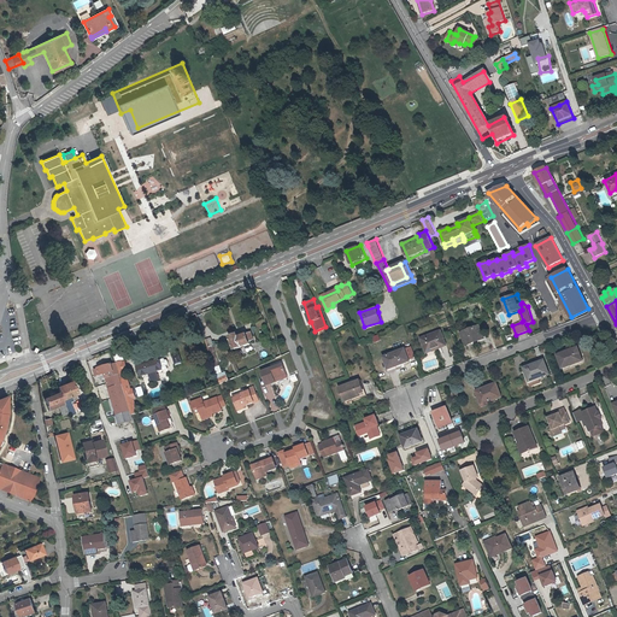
[(462,333),(466,345),(470,344),(471,346),(487,340),(482,329),(480,329),(479,327),(462,333)]
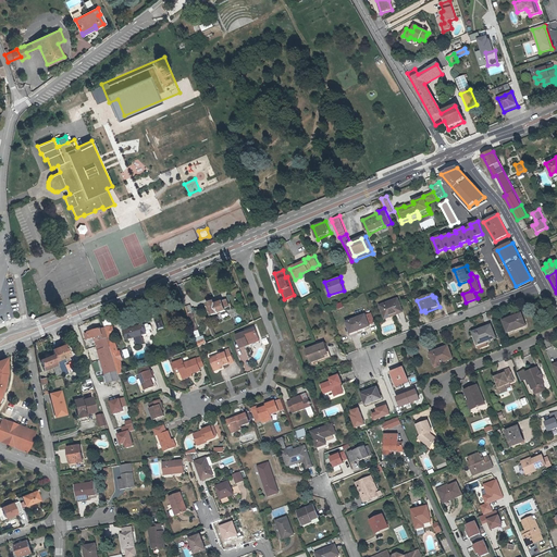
[(401,312),(397,299),(380,306),(384,317),(396,312),(397,313),(401,312)]
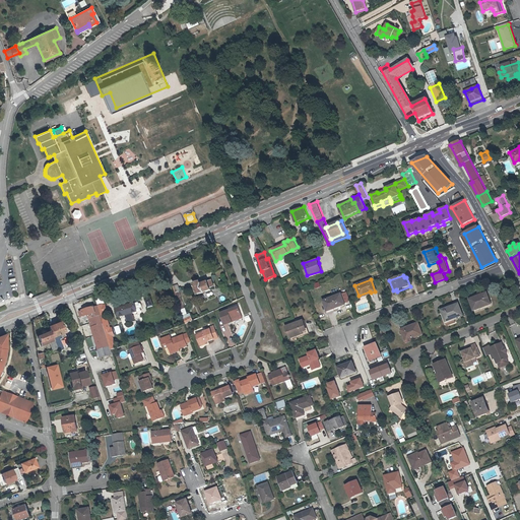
[(202,280),(194,283),(199,296),(213,289),(209,281),(203,283),(202,280)]
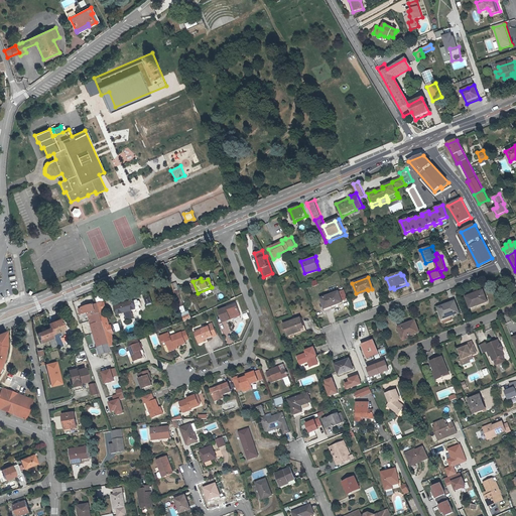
[(342,302),(338,290),(319,298),(325,309),(342,302)]
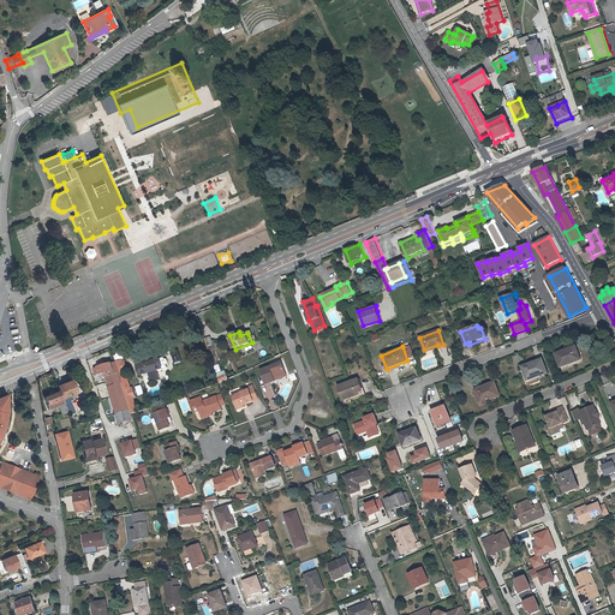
[(578,352),(575,346),(555,354),(560,368),(579,360),(575,353),(578,352)]
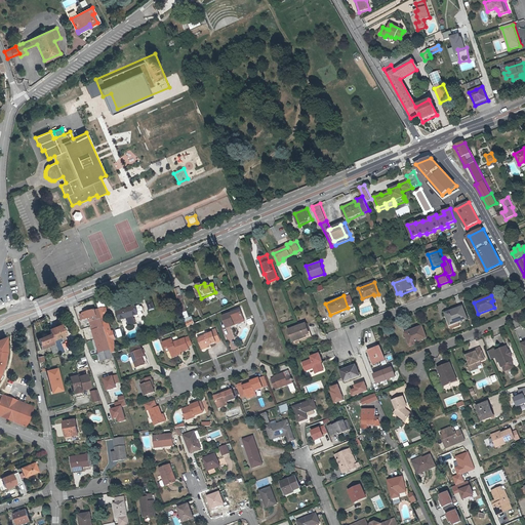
[(461,304),(453,306),(455,310),(445,314),(446,318),(447,318),(450,324),(468,318),(461,304)]
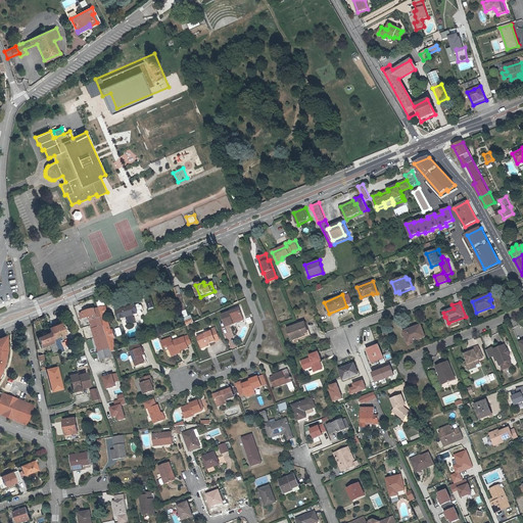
[(139,313),(136,304),(119,311),(122,319),(128,317),(130,325),(136,323),(133,315),(139,313)]
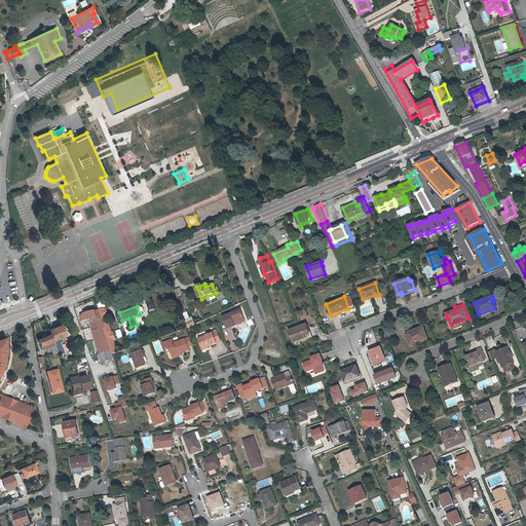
[(99,309),(102,317),(107,316),(109,315),(107,309),(105,309),(105,308),(99,309)]
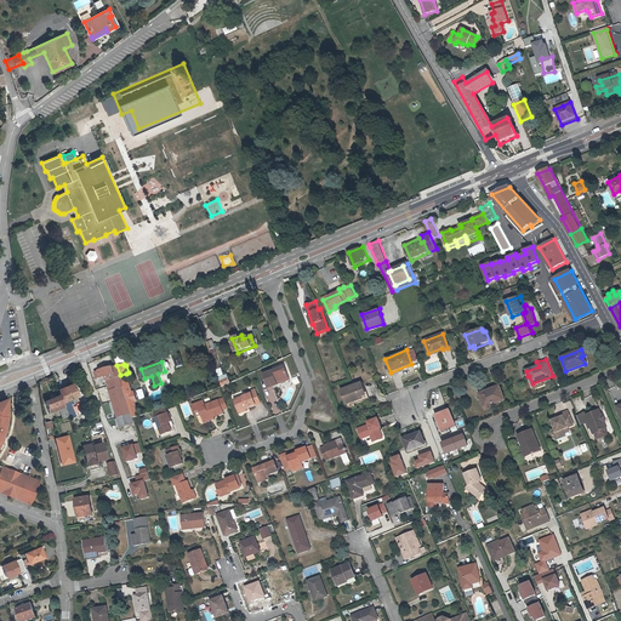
[(120,375),(117,365),(95,372),(97,379),(101,377),(102,379),(106,377),(113,403),(127,399),(126,394),(120,375)]
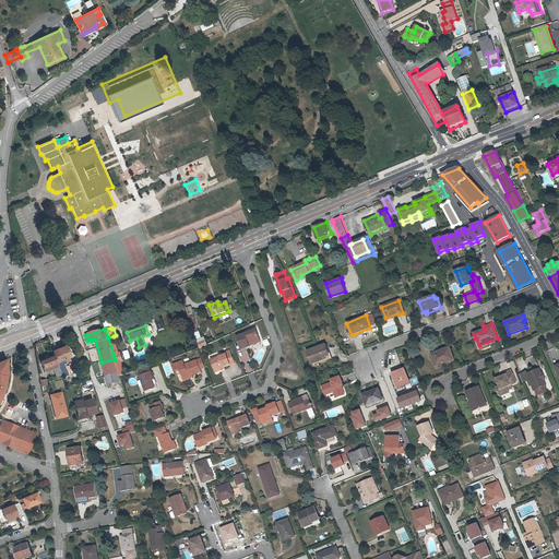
[(240,344),(241,347),(250,344),(250,343),(260,340),(257,330),(237,336),(240,344)]
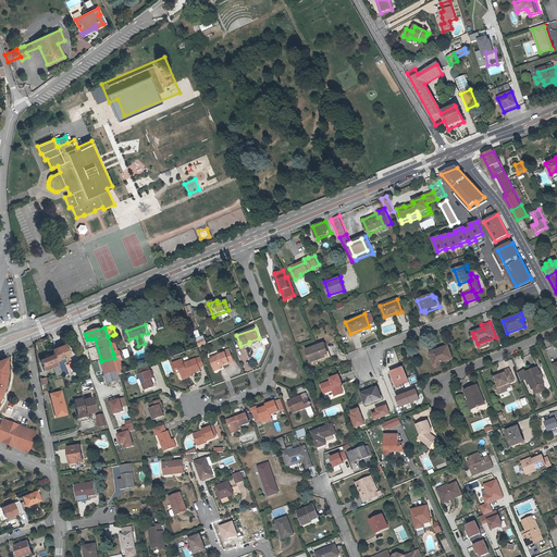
[(113,354),(119,351),(113,335),(108,336),(113,354)]
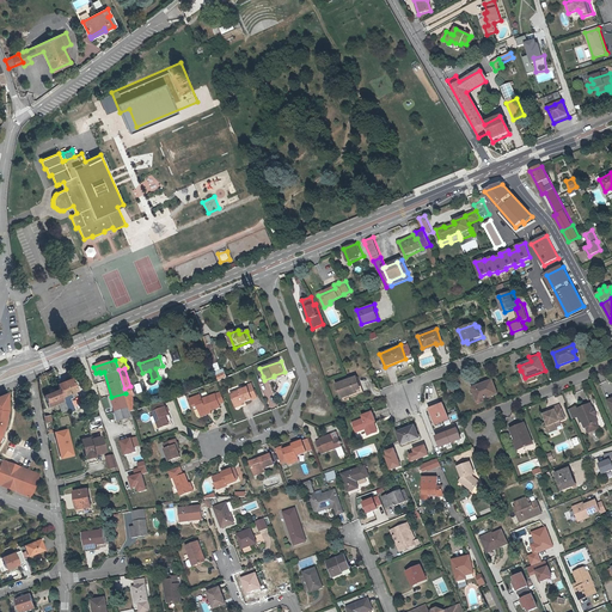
[(362,391),(356,377),(338,384),(343,397),(362,391)]
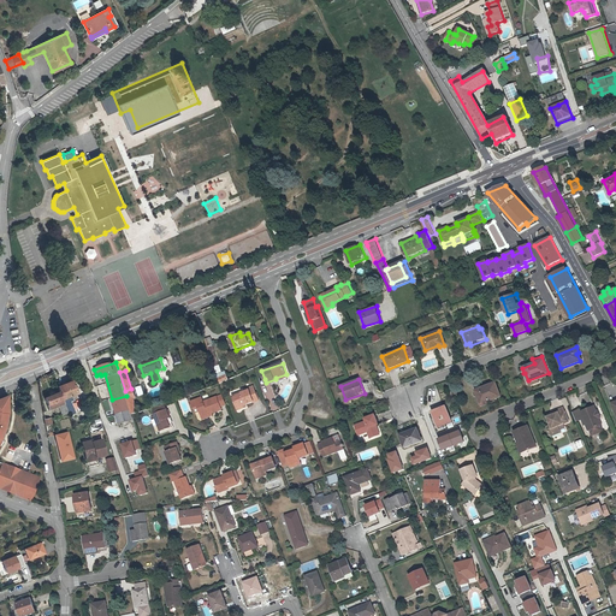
[(60,391),(64,400),(77,394),(71,381),(58,386),(60,391)]
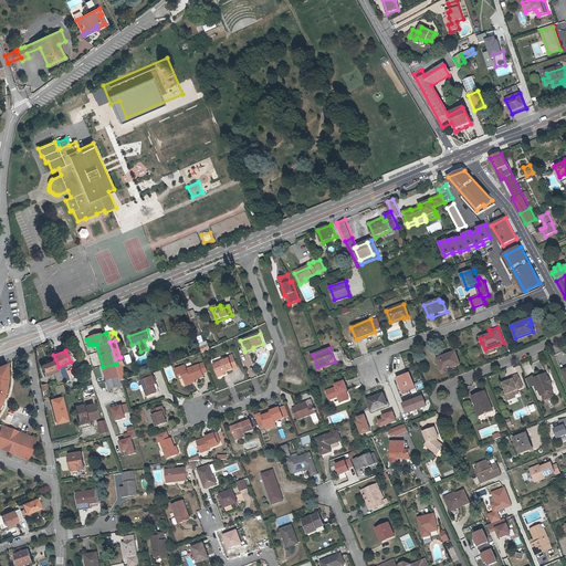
[(435,359),(437,365),(438,364),(441,371),(460,365),(454,352),(435,359)]
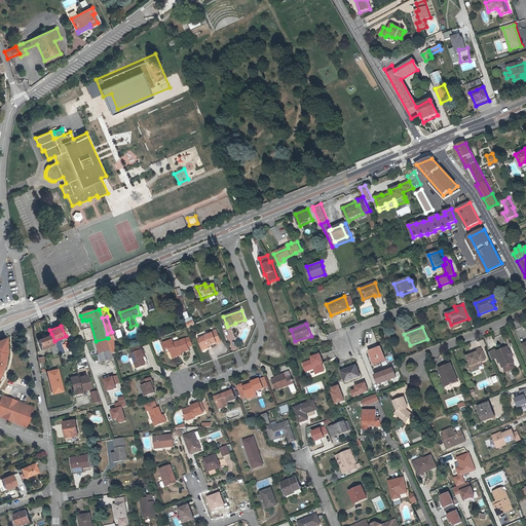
[(202,347),(210,345),(217,342),(217,343),(221,342),(217,331),(198,338),(202,347)]
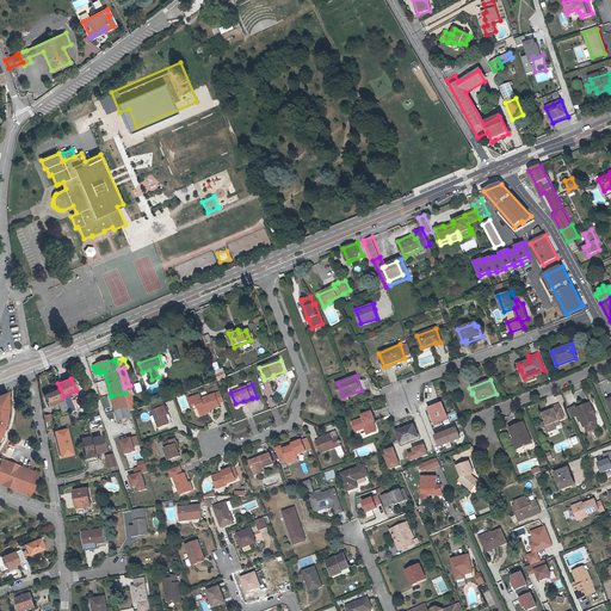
[(124,388),(125,393),(130,412),(137,409),(133,394),(135,394),(133,386),(130,386),(124,388)]
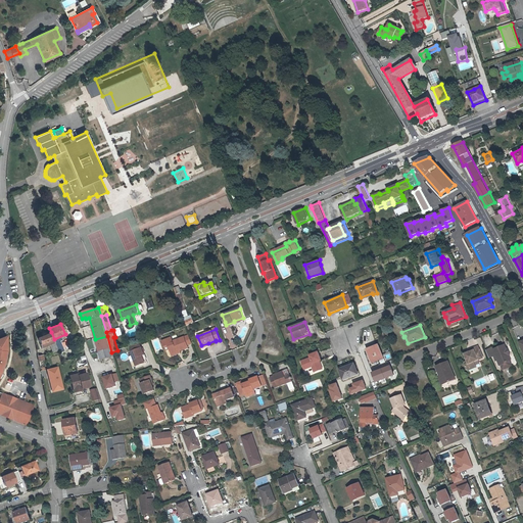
[(54,339),(51,332),(47,334),(46,332),(42,334),(43,336),(38,338),(43,348),(50,345),(53,352),(58,349),(55,343),(54,339)]
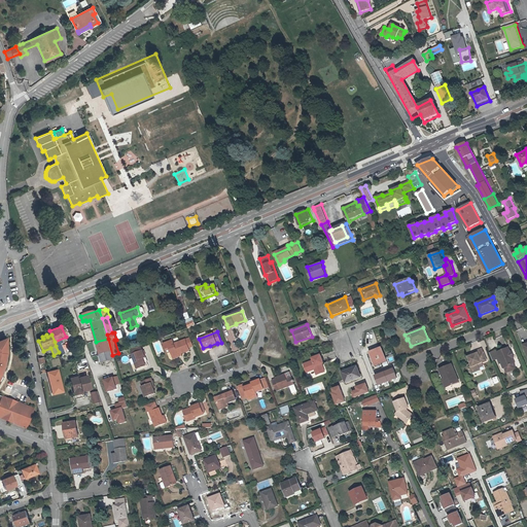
[(189,349),(188,347),(194,346),(190,338),(174,344),(173,340),(164,343),(167,353),(171,351),(172,356),(189,349)]
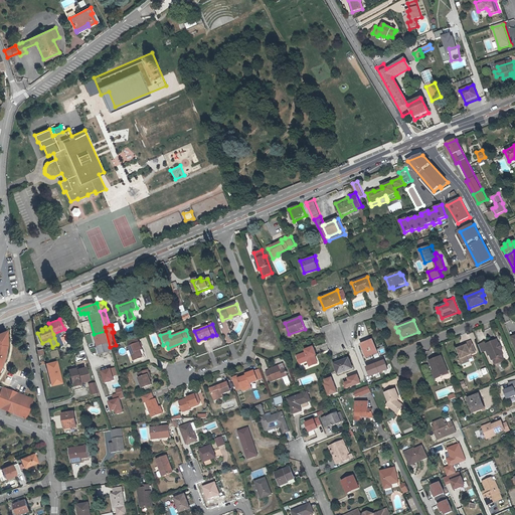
[(0,333),(0,408),(21,416),(25,418),(33,399),(25,396),(18,393),(5,388),(2,387),(0,386),(0,364),(2,361),(4,353),(5,346),(5,339),(7,339),(7,331),(0,333)]
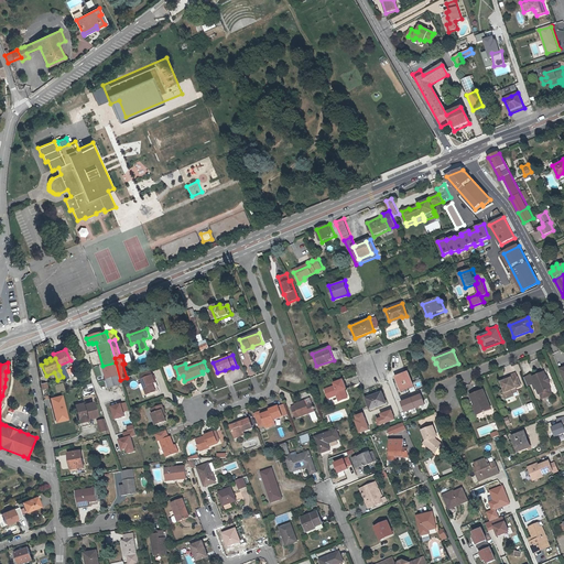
[(116,362),(102,366),(110,388),(122,384),(120,380),(116,362)]
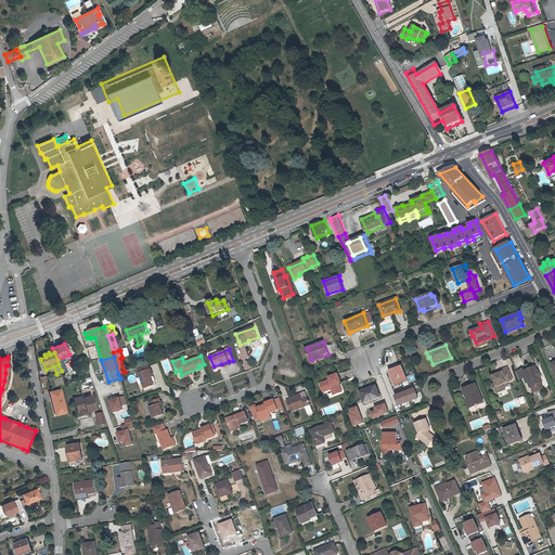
[(156,381),(151,369),(149,364),(147,364),(138,368),(140,373),(140,374),(137,375),(140,384),(143,382),(145,388),(155,384),(154,382),(156,381)]
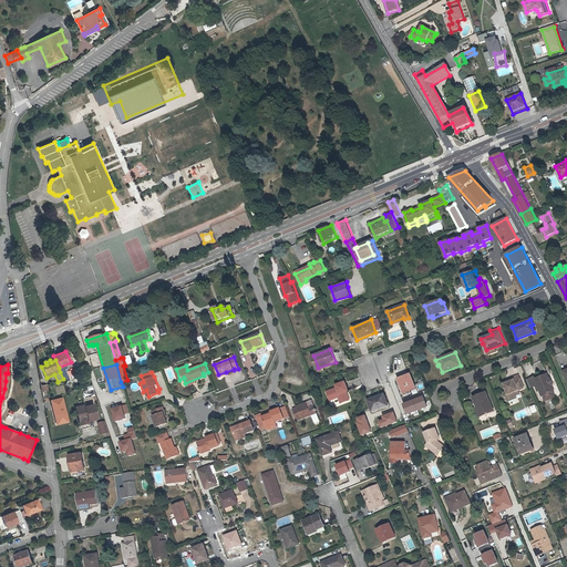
[(404,377),(405,378),(399,381),(403,393),(416,388),(411,374),(404,377)]
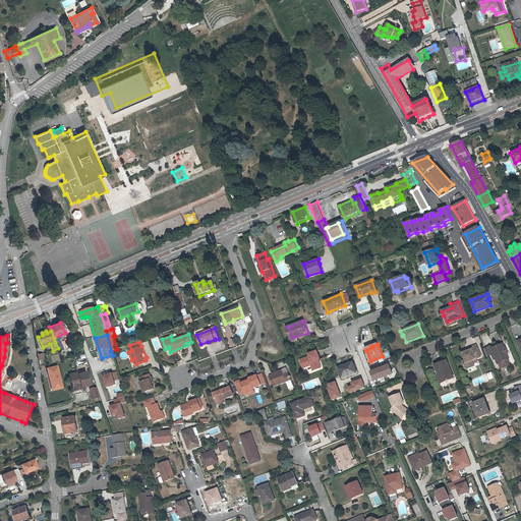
[(502,344),(491,348),(494,354),(496,359),(498,364),(499,364),(501,368),(509,365),(508,361),(509,360),(506,354),(504,349),(502,344)]
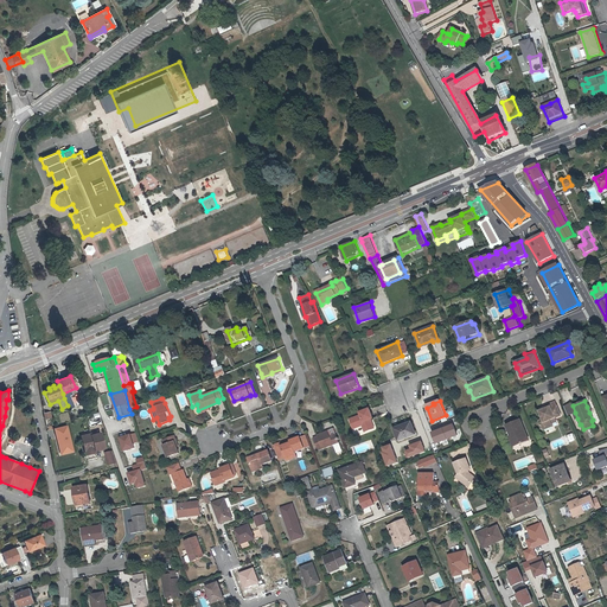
[(547,411),(540,414),(543,420),(541,421),(540,423),(542,429),(544,429),(553,426),(551,423),(556,422),(555,419),(561,416),(555,402),(544,407),(545,409),(547,411)]
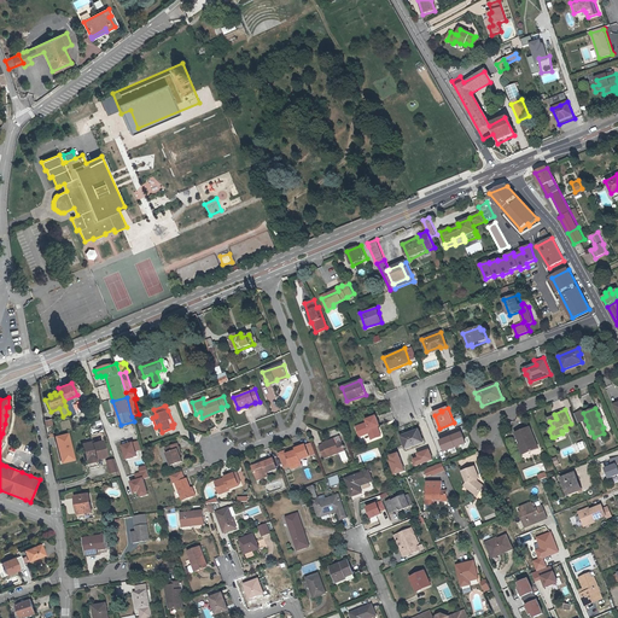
[(586,427),(588,426),(586,420),(583,413),(582,412),(575,414),(575,417),(577,423),(583,420),(586,427)]
